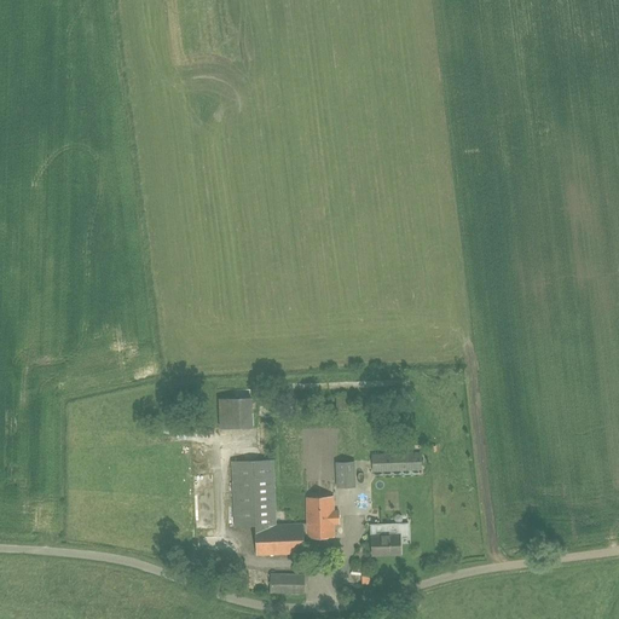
[(219,428),(253,427),(250,397),(218,398),(219,428)]
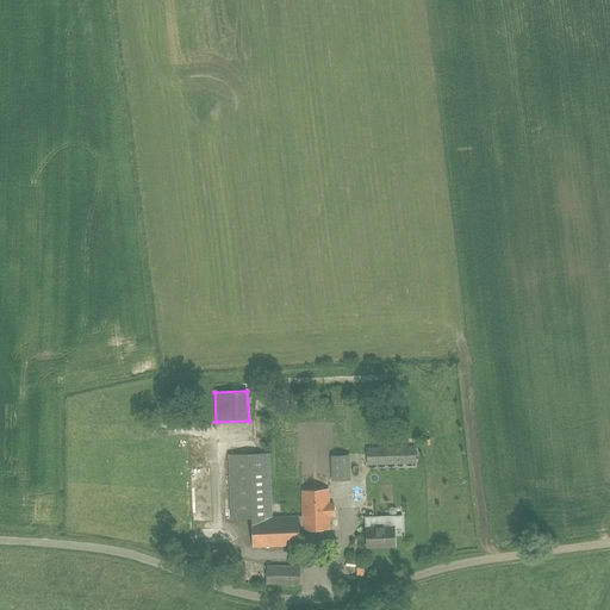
[(331,403),(346,403),(346,392),(331,392),(331,403)]
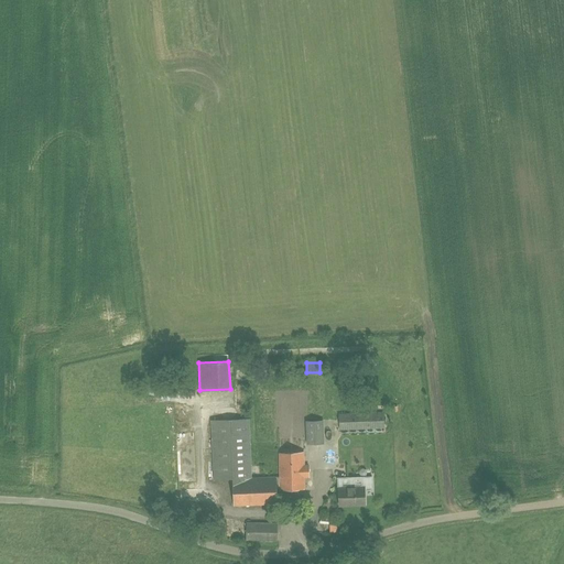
[(384,412),(339,413),(339,430),(384,429),(384,412)]
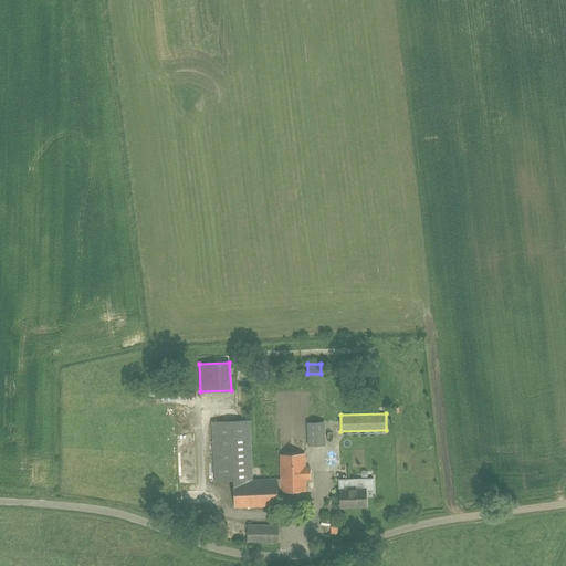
[(305,478),(310,478),(308,467),(304,467),(304,453),(280,454),(281,479),(251,480),(249,420),(211,421),(213,481),(232,480),(233,507),(278,505),(278,491),(305,490),(305,478)]
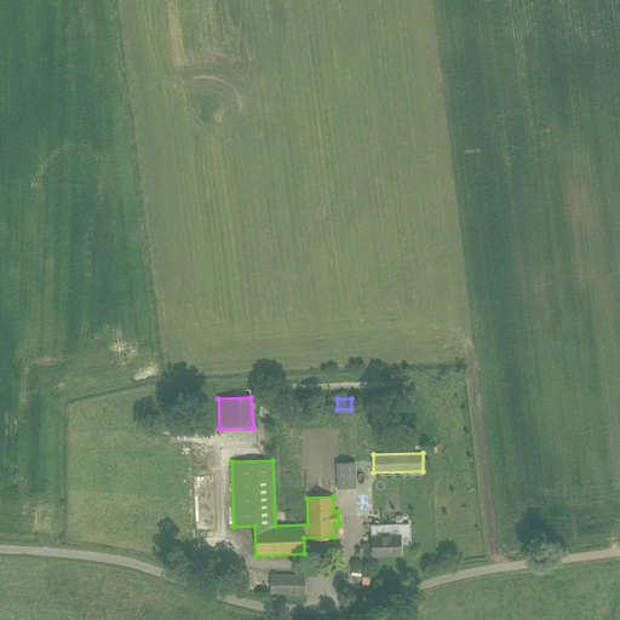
[(354,463),(337,463),(338,487),(355,487),(354,463)]
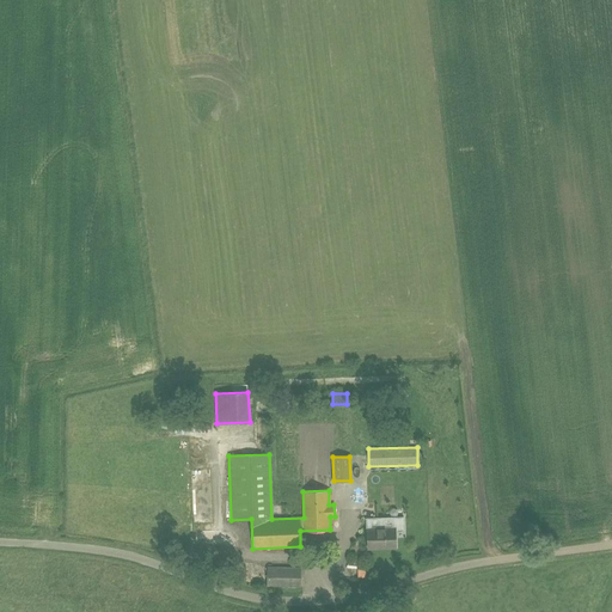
[(368,548),(396,548),(395,530),(404,530),(404,516),(366,518),(367,548),(368,548)]
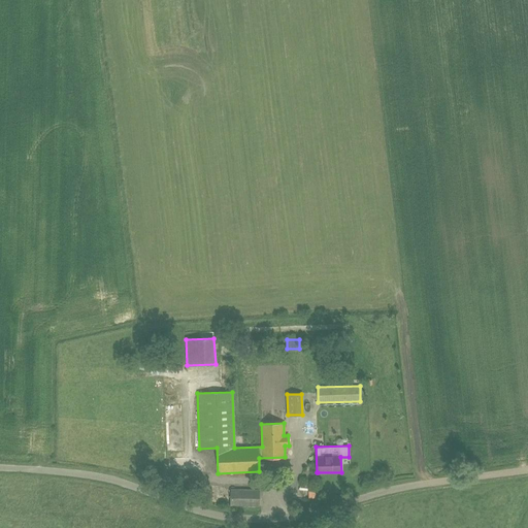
[(259,505),(259,490),(231,489),(231,505),(259,505)]
